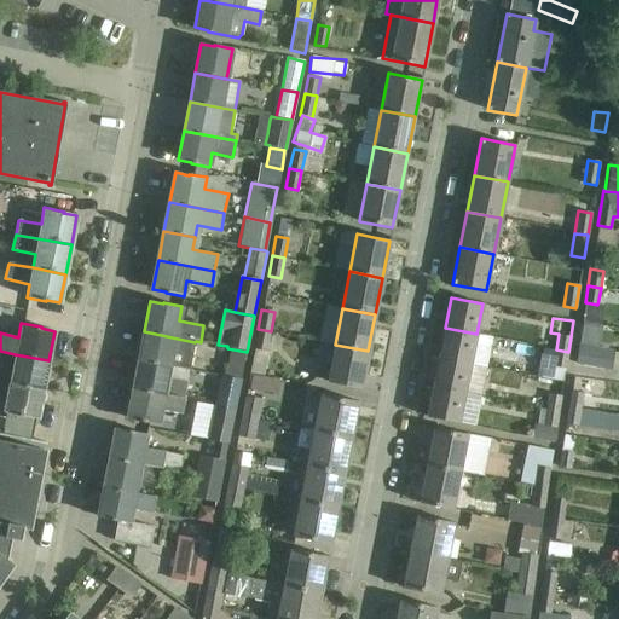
[(476,334),(445,328),(439,357),(470,363),(476,334)]
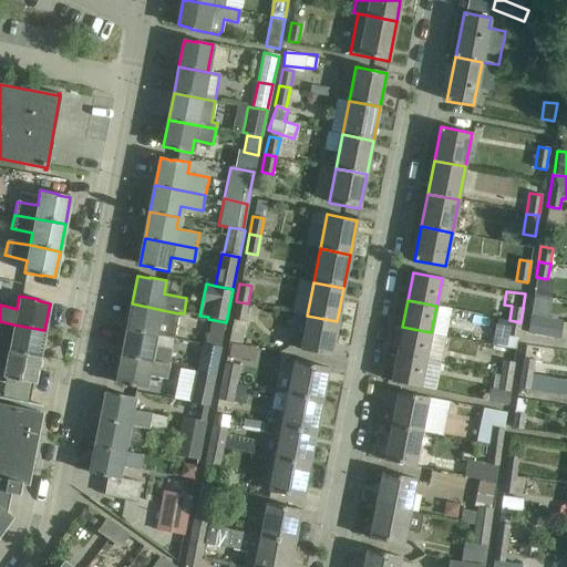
[(248,303),(236,301),(233,320),(245,322),(248,303)]
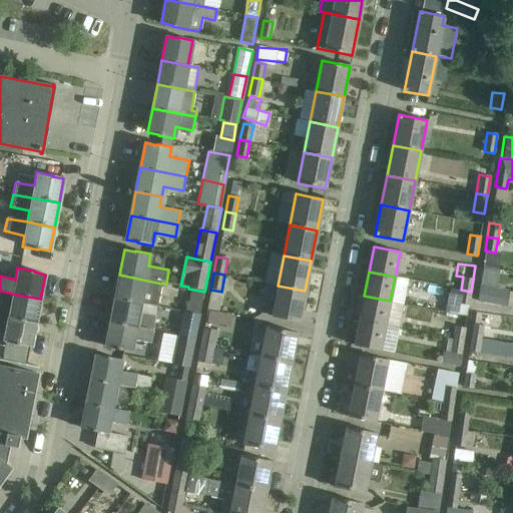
[(161,284),(119,275),(114,299),(140,304),(140,303),(157,307),(161,284)]
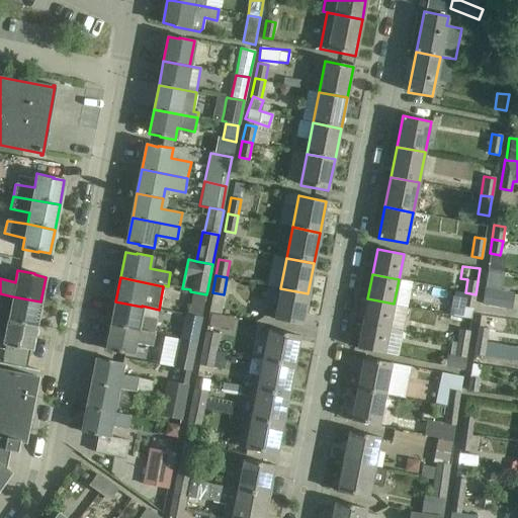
[(301,325),(308,293),(267,285),(264,303),(277,305),(274,320),(301,325)]
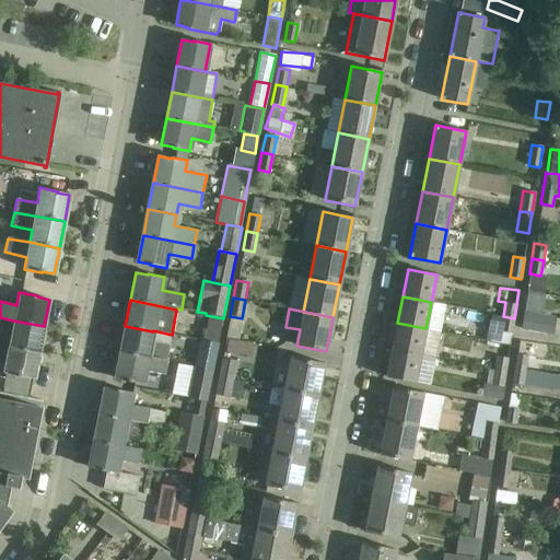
[(555,316),(523,311),(521,328),(552,334),(555,316)]
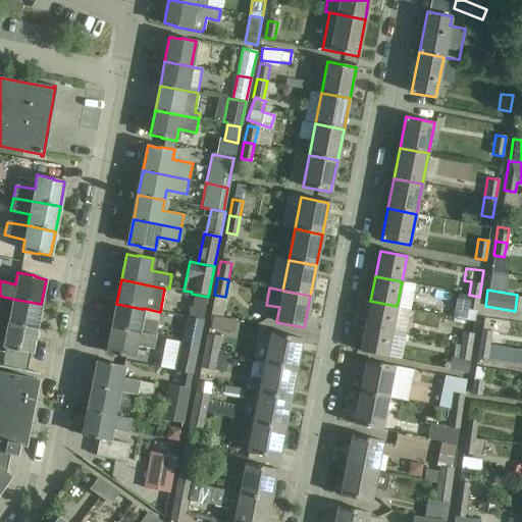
[(479,297),(469,295),(467,309),(477,310),(479,297)]
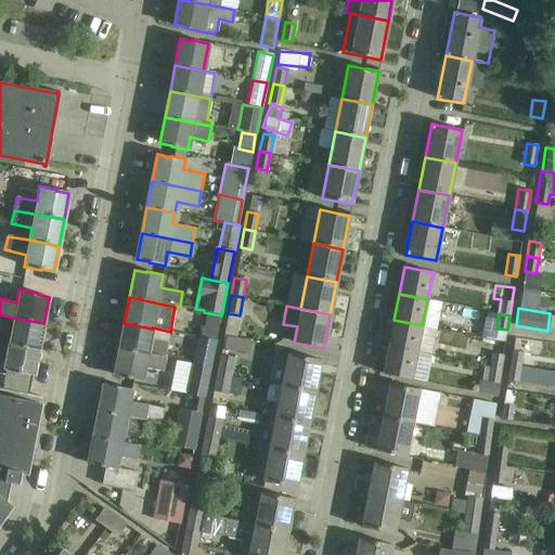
[(43,323),(13,318),(9,344),(38,349),(43,323)]
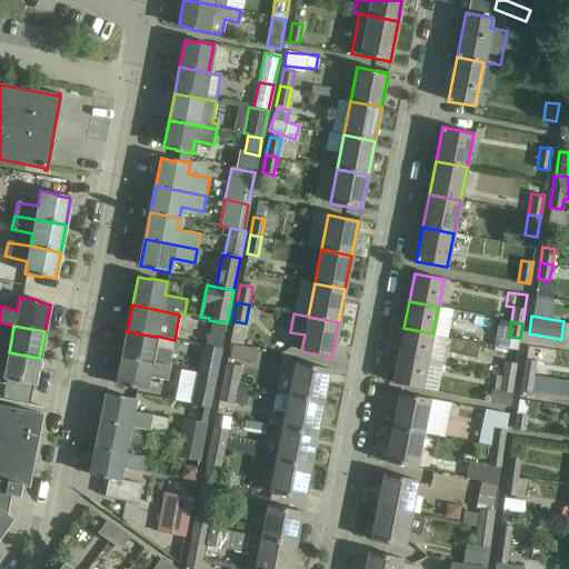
[(432,333),(403,328),(398,355),(427,360),(432,333)]
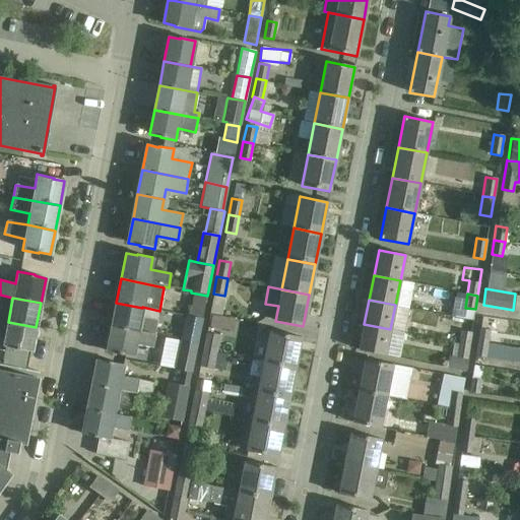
[(140,317),(142,308),(116,303),(112,326),(155,335),(155,334),(154,334),(157,321),(140,317)]
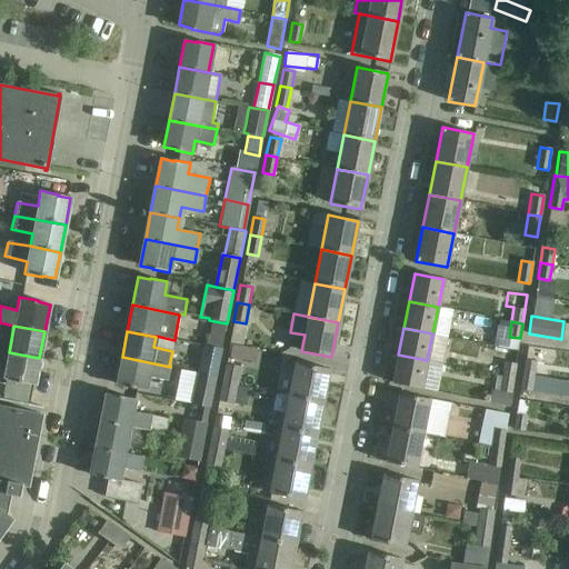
[(225,363),(221,382),(237,386),(240,367),(252,369),(256,348),(229,343),(226,363),(225,363)]
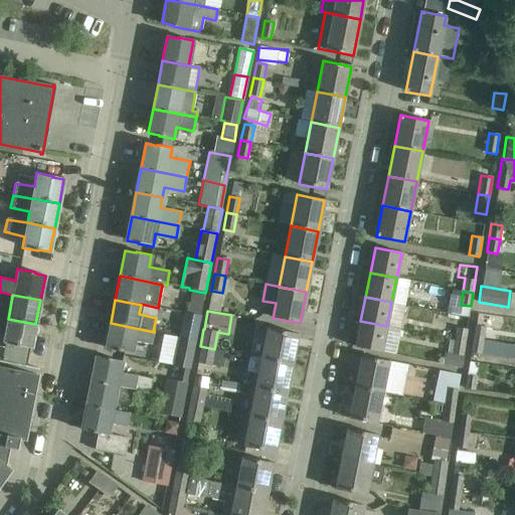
[(179,337),(195,340),(200,316),(184,313),(179,337)]
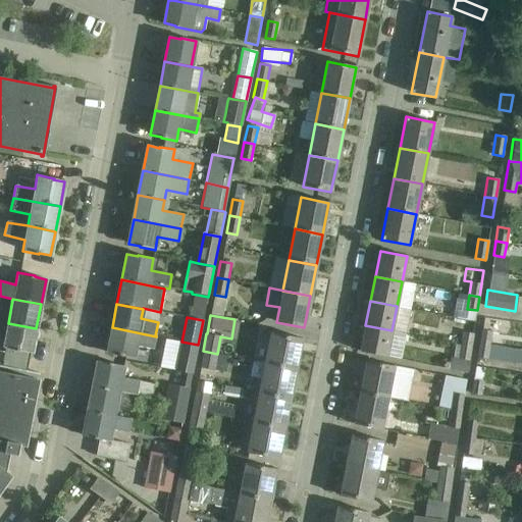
[(479,343),(489,344),(503,346),(504,346),(509,321),(483,317),(479,343)]
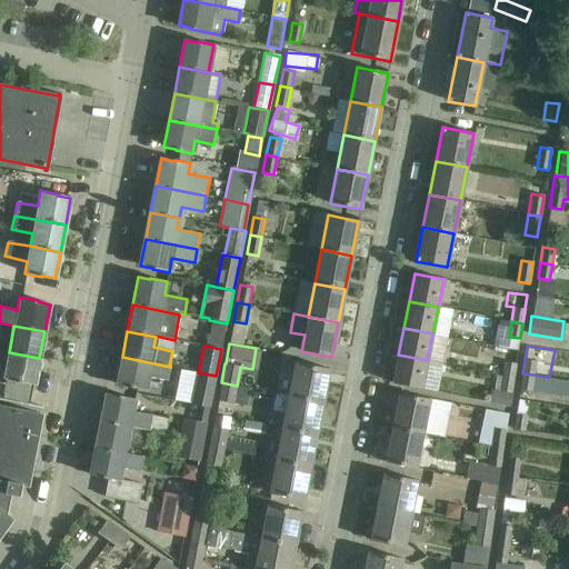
[(39,358),(9,352),(0,351),(0,366),(7,368),(3,383),(0,382),(0,398),(29,405),(33,385),(35,385),(39,358)]
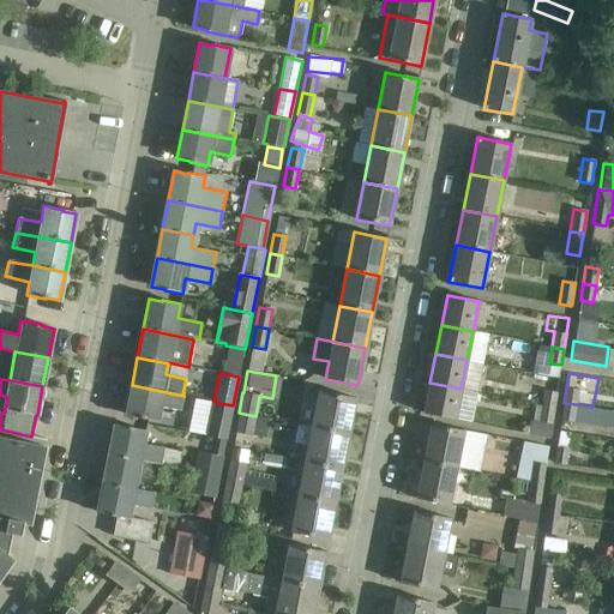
[(461,389),(429,383),(423,413),(455,420),(461,389)]
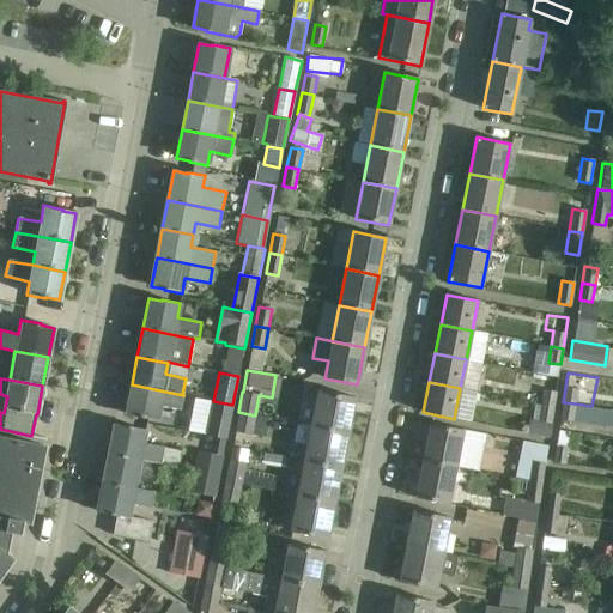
[(180,410),(183,395),(132,384),(126,413),(139,417),(139,418),(157,420),(159,406),(180,410)]
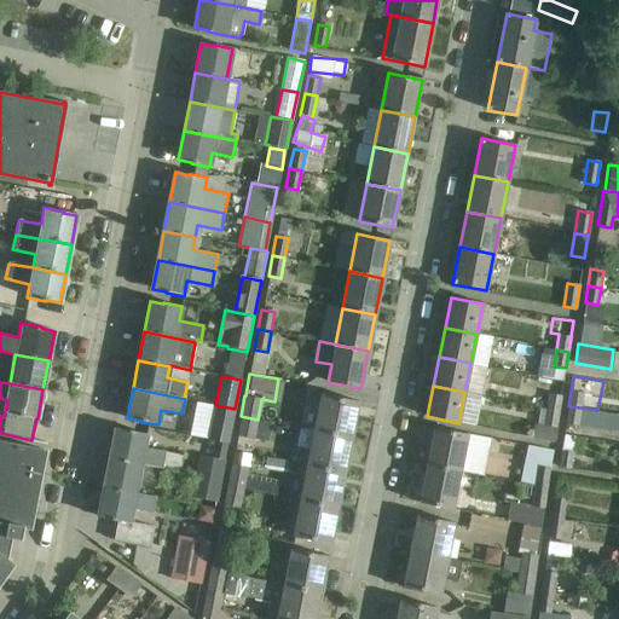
[(320,394),(313,431),(351,438),(358,401),(320,394)]
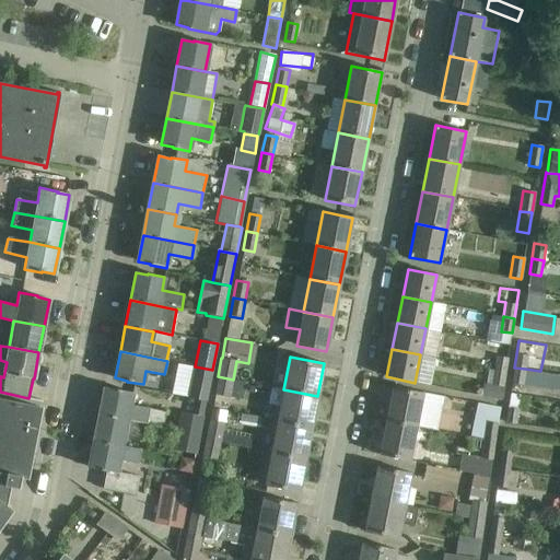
[(494,370),(505,372),(508,358),(498,357),(494,370)]
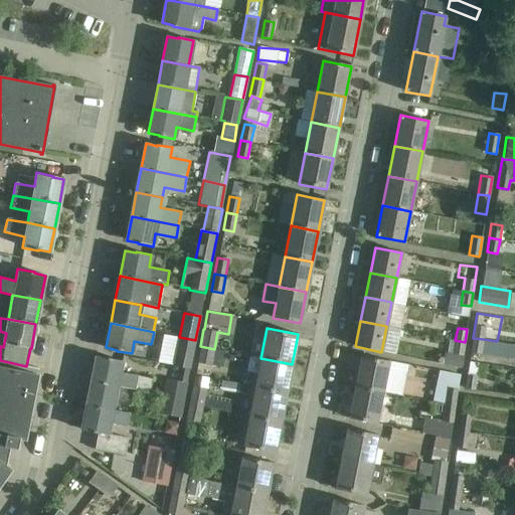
[(160,333),(156,361),(172,363),(176,335),(160,333)]
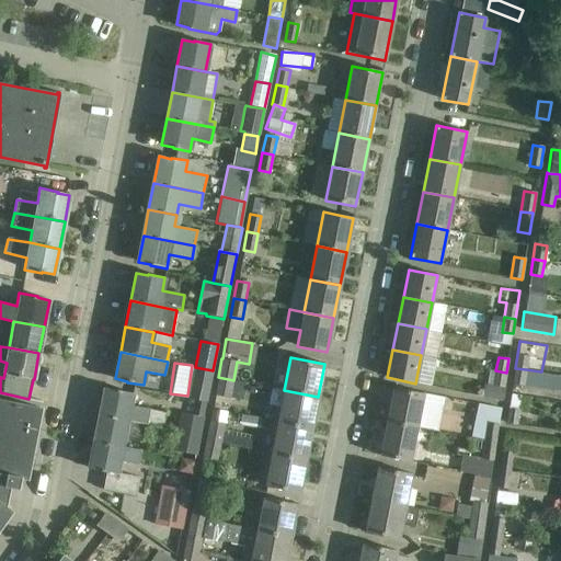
[(213,370),(195,367),(189,398),(206,401),(213,370)]
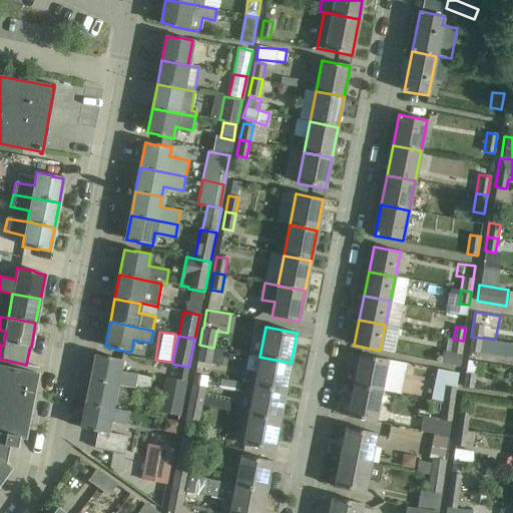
[(481,338),(471,337),(469,351),(479,352),(481,338)]
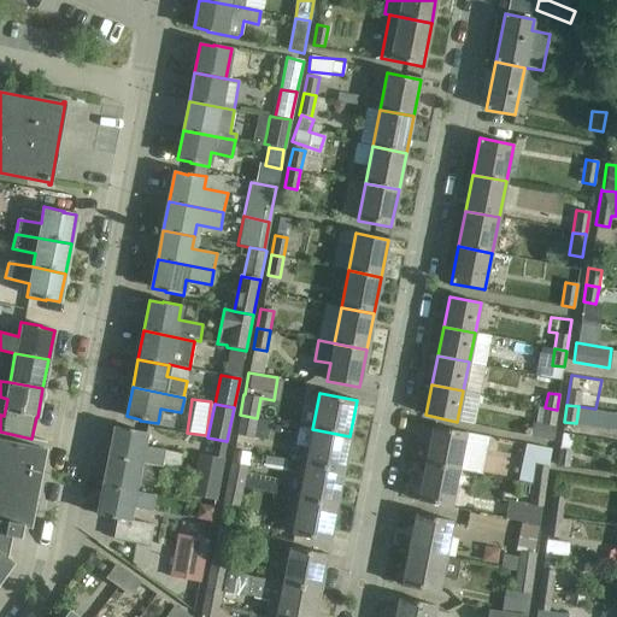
[(557,410),(545,407),(542,424),(554,425),(557,410)]
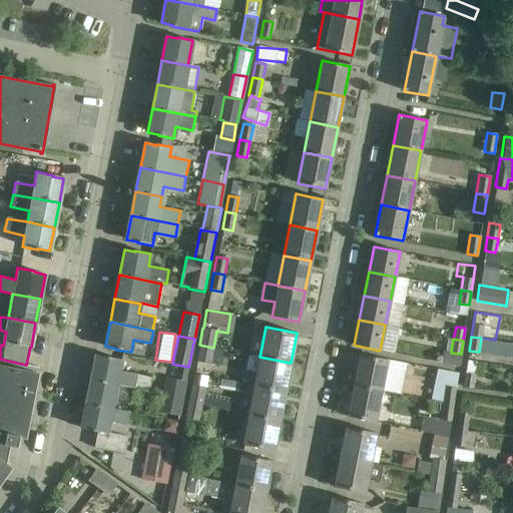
[(494,340),(492,355),(504,358),(506,343),(506,342),(495,340),(494,340)]
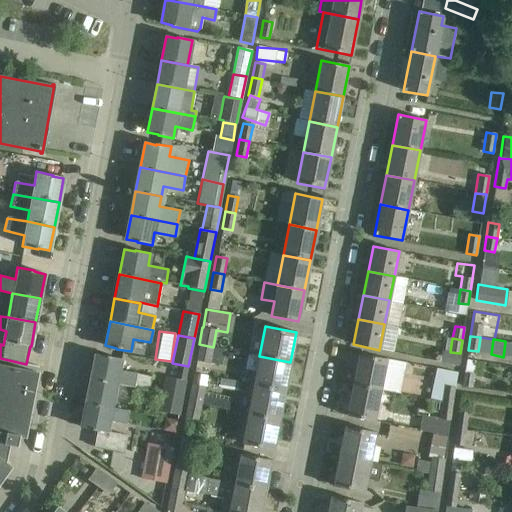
[(213,347),(199,344),(196,361),(210,363),(213,347)]
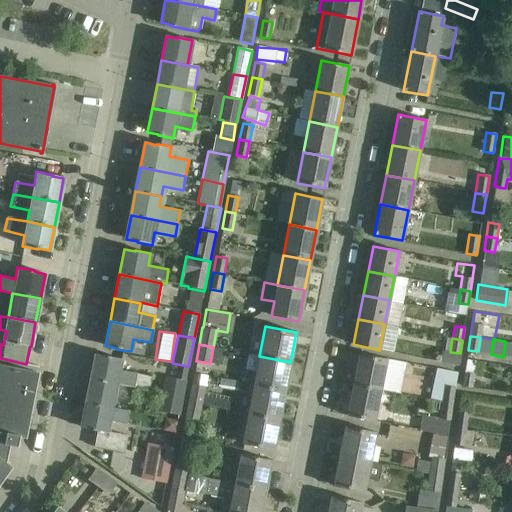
[(90,378),(133,387),(148,390),(151,376),(119,370),(121,358),(106,356),(106,357),(95,354),(90,378)]
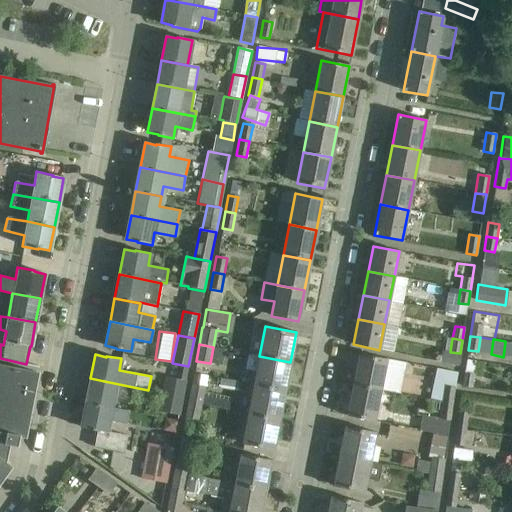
[(359,354),(353,385),(380,390),(386,359),(359,354)]
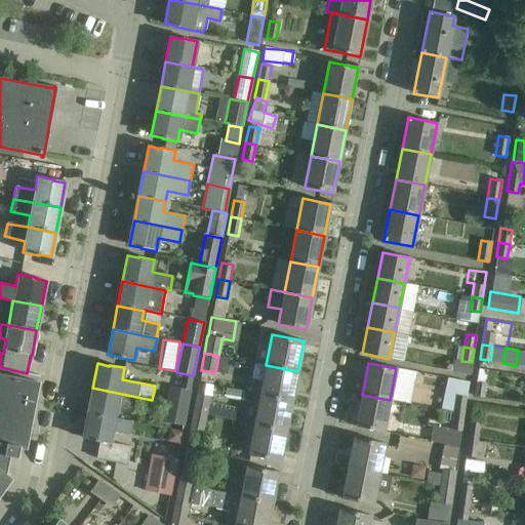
[(297,371),(266,365),(260,395),(292,401),(297,371)]
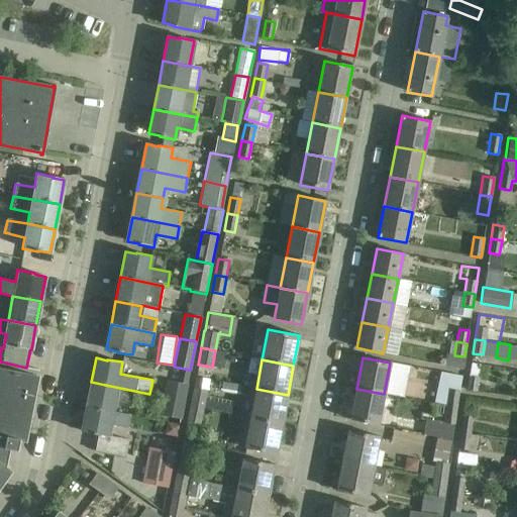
[(0,485),(10,472),(5,468),(9,449),(17,450),(19,440),(25,441),(37,377),(0,369),(0,485)]
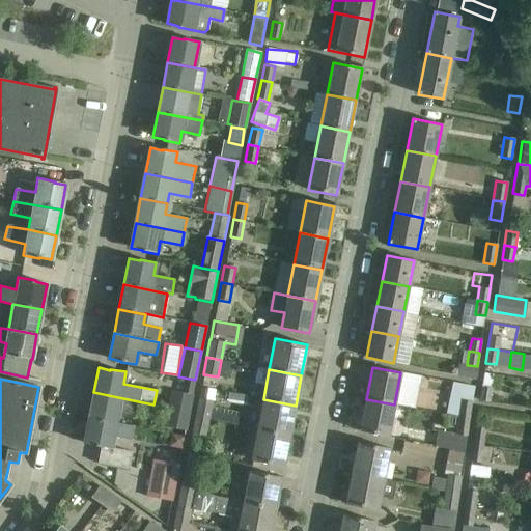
[(490,401),(492,388),(480,387),(478,400),(490,401)]
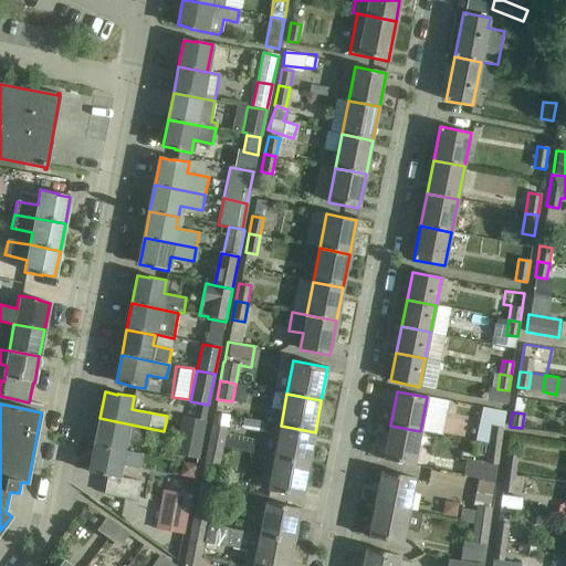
[(182,417),(179,435),(201,439),(205,421),(182,417)]
